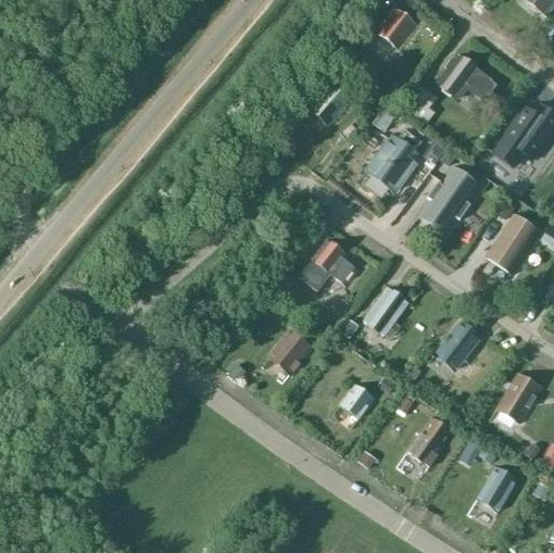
[(526,0),(549,17),(553,10),(553,0),(526,0)]
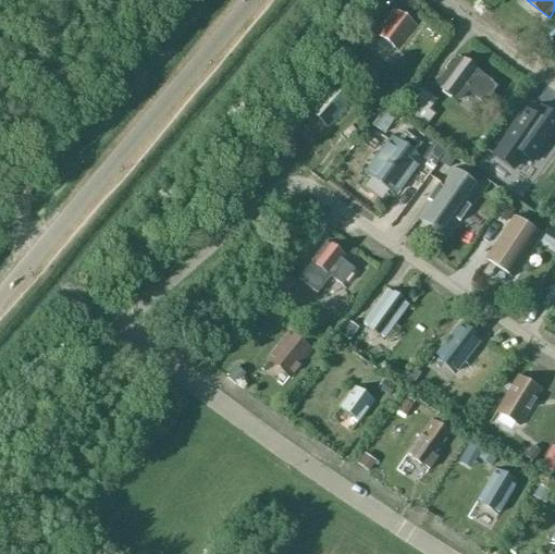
[(398,8),(380,32),(401,47),(419,23),(410,16),(411,14),(408,12),(407,14),(398,8)]
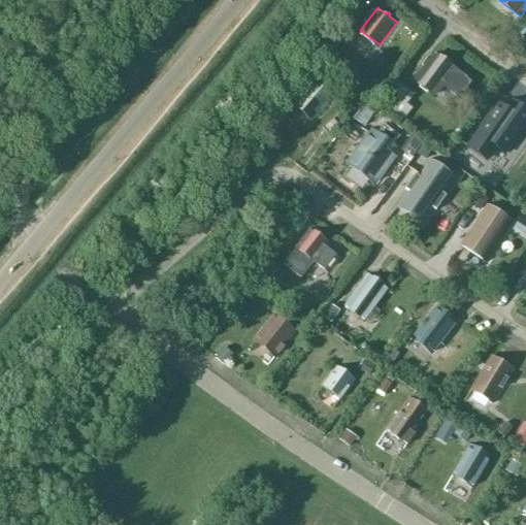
[(436,94),(441,88),(445,84),(461,96),(473,79),(437,53),(417,79),(436,94)]
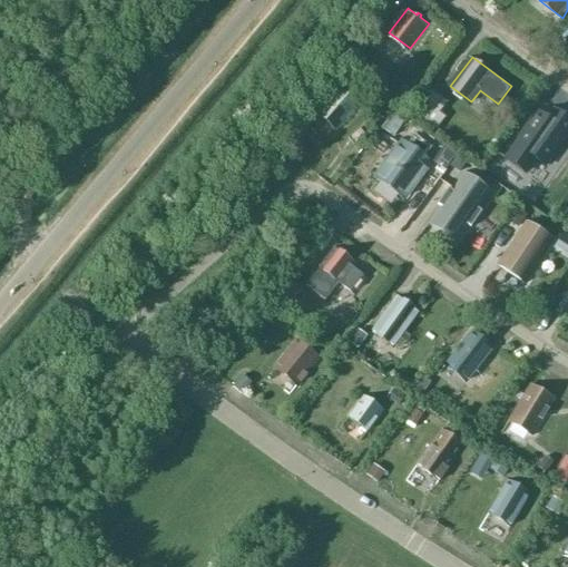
[(339,87),(320,108),(340,126),(359,105),(339,87)]
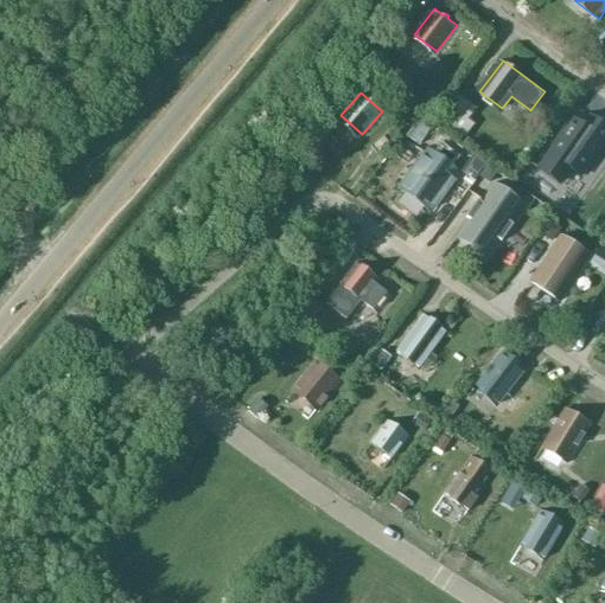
[(477,122),(452,103),(441,117),(459,132),(462,129),(467,135),(477,122)]
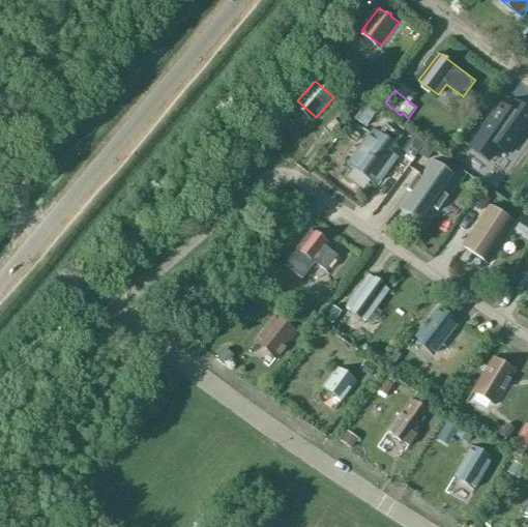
[(487,125),(472,146),(490,158),(498,146),(508,152),(519,137),(523,139),(525,135),(522,133),(527,123),(527,107),(518,99),(511,108),(499,99),(484,122),(487,125)]
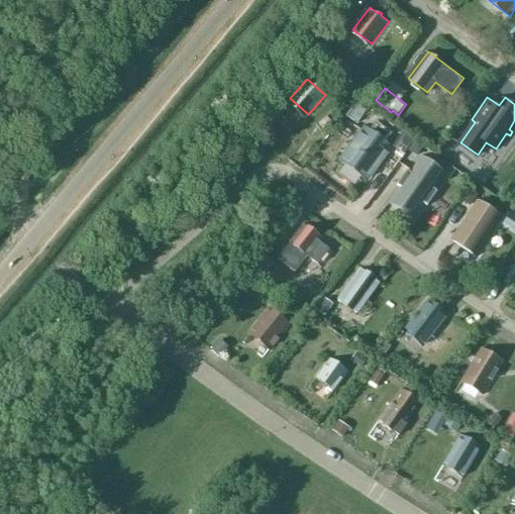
[(358,100),(349,111),(359,118),(368,107),(358,100)]
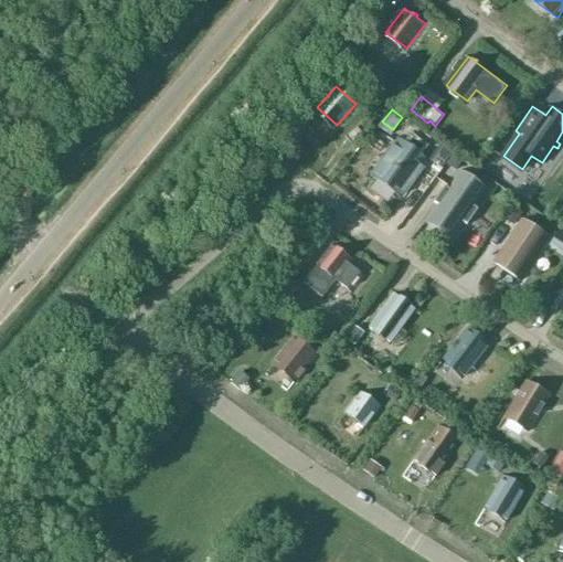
[(415,131),(407,142),(399,136),(373,172),(404,195),(431,159),(422,154),(429,142),(415,131)]
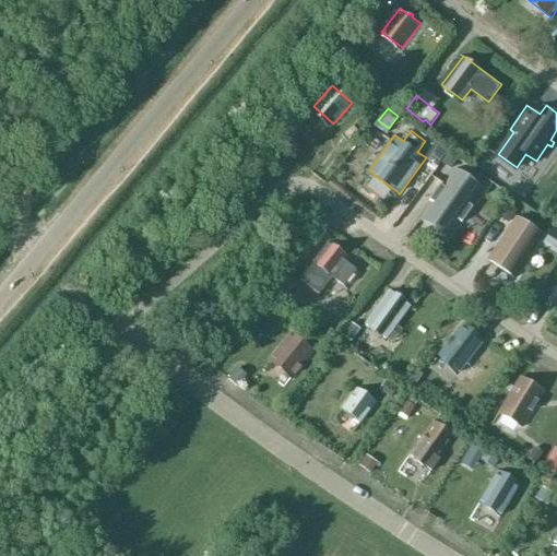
[(438,141),(429,154),(440,162),(449,149),(438,141)]
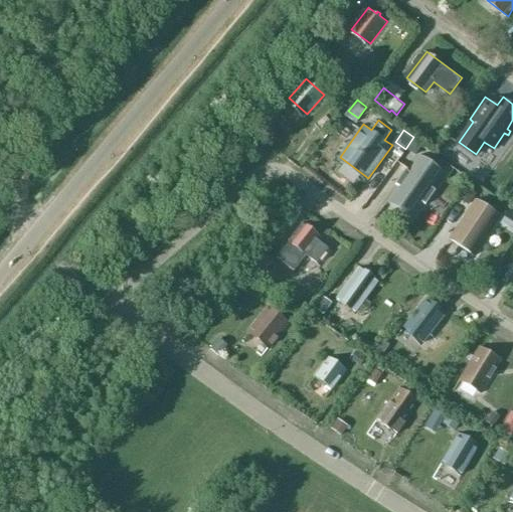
[(414,138),(409,147),(417,152),(423,144),(414,138)]
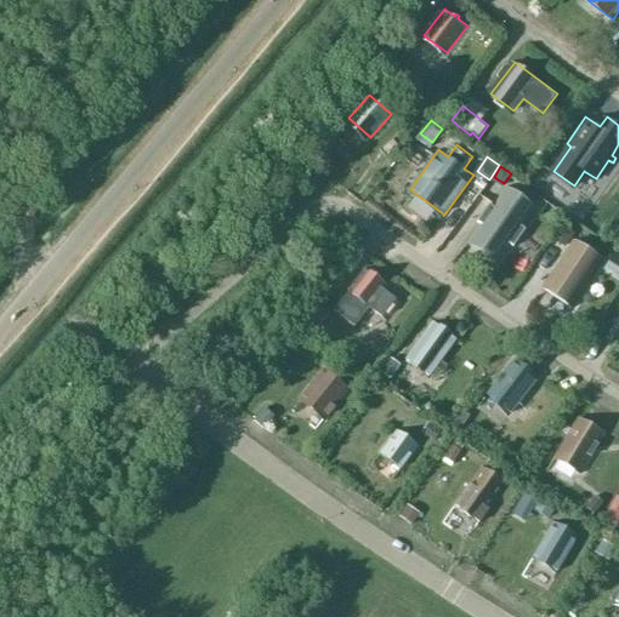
[(499,262),(512,243),(516,245),(528,227),(526,226),(539,206),(507,184),(494,204),(492,201),(480,220),(482,221),(469,241),(499,262)]
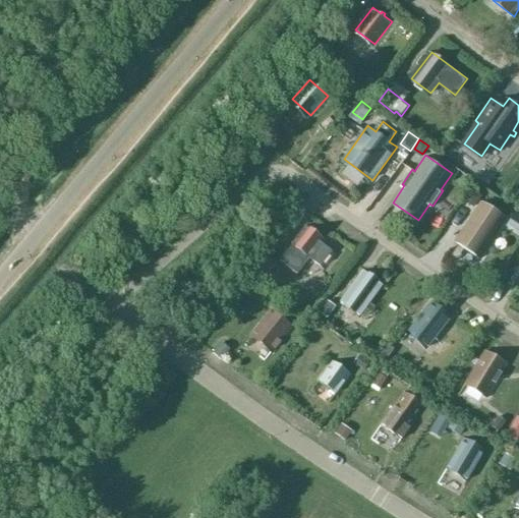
[(480,200),(453,241),(479,259),(507,218),(480,200)]
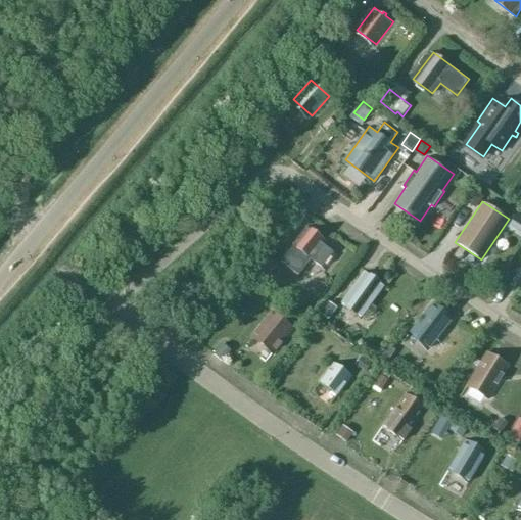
[(517,213),(509,225),(515,229),(520,220),(520,215),(517,213)]
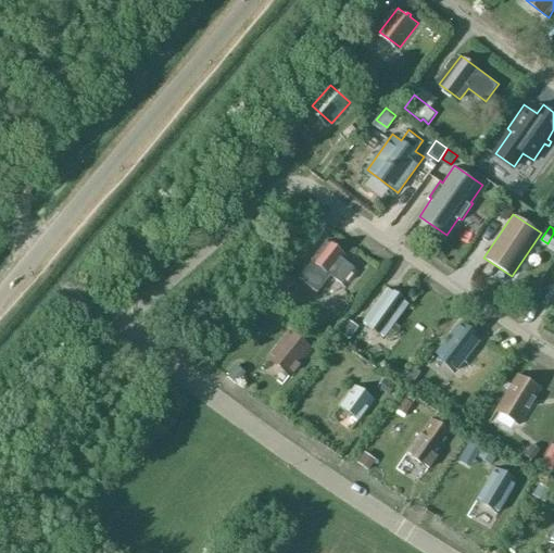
[(314,259),(300,276),(318,291),(332,274),(349,287),(362,271),(347,259),(351,254),(328,237),(322,246),(323,246),(313,258),(314,259)]
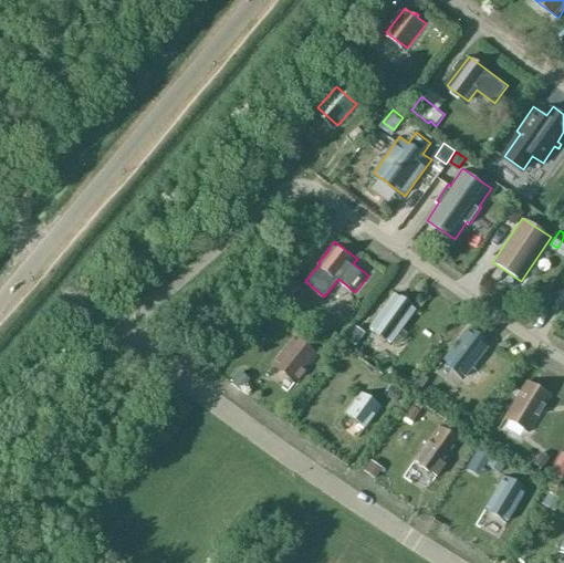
[(292,274),(283,285),(294,294),(303,283),(292,274)]
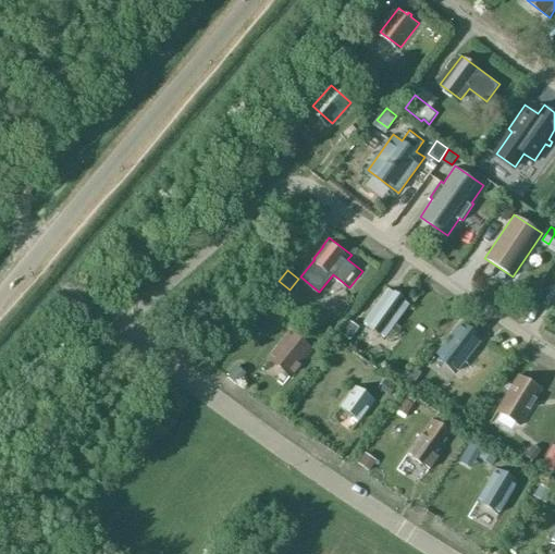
[(395,324),(396,324),(412,303),(391,286),(374,308),(373,307),(365,318),(386,335),(395,324)]
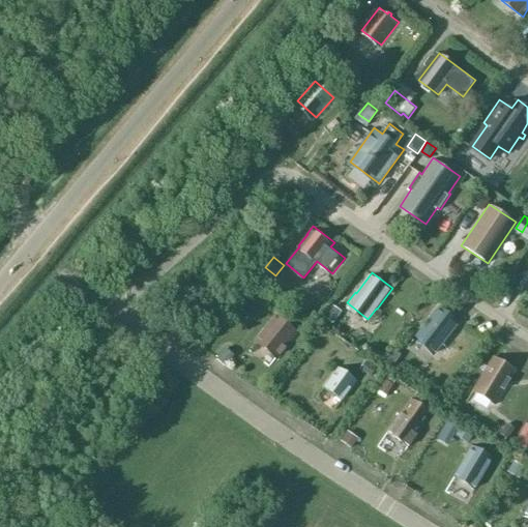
[(256,283),(247,293),(255,299),(263,288),(256,283)]
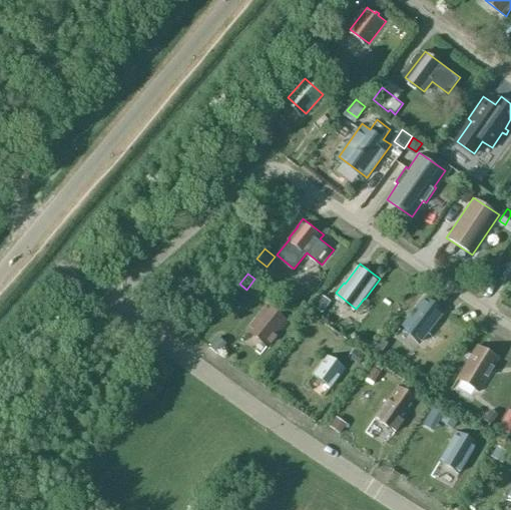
[(324,294),(316,304),(324,310),(332,300),(324,294)]
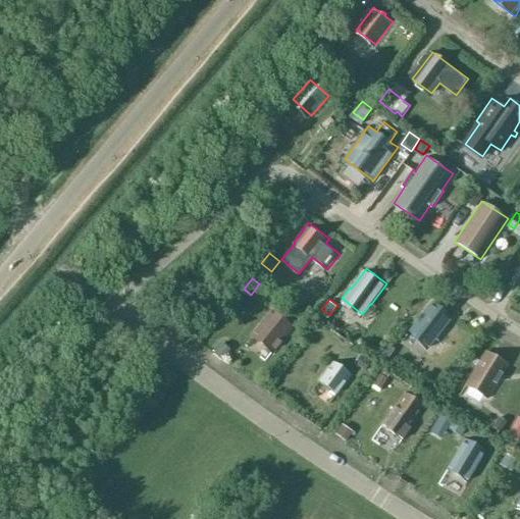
[(411,329),(431,345),(454,315),(433,300),(411,329)]
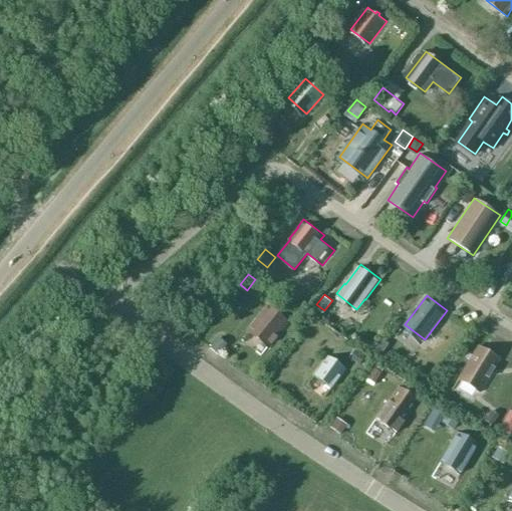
[(288,322),(269,306),(249,330),(268,346),(288,322)]
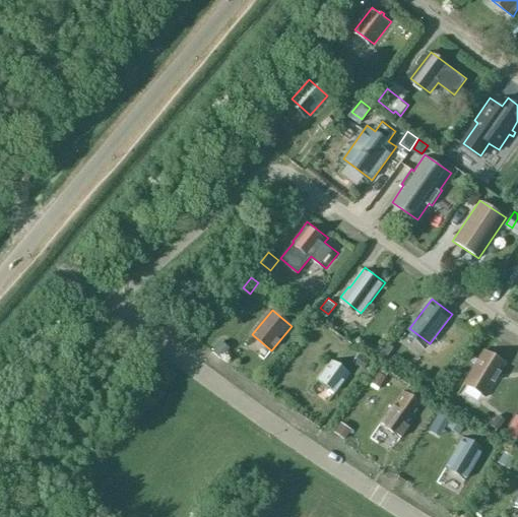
[(222,339),(214,349),(223,356),(232,346),(222,339)]
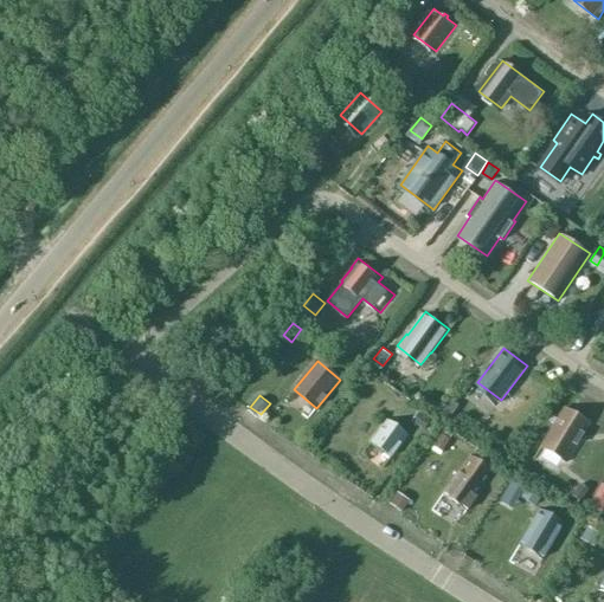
[(565,408),(541,447),(567,461),(590,424),(565,408)]
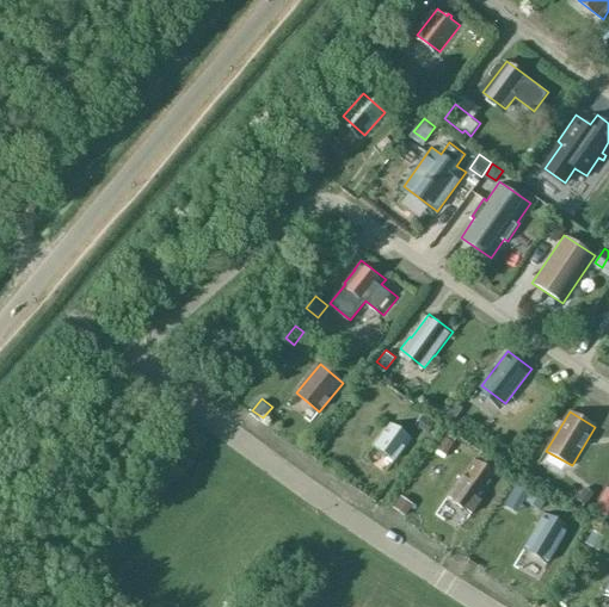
[(423,415),(418,422),(431,431),(436,422),(423,415)]
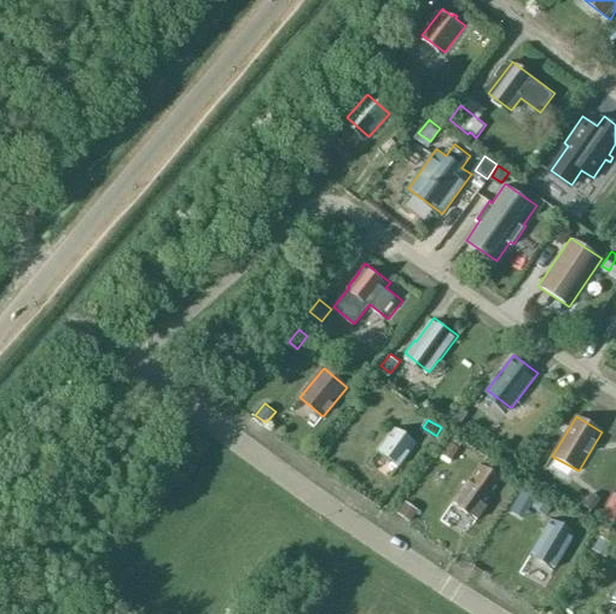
[(395,425),(377,448),(402,466),(419,443),(395,425)]
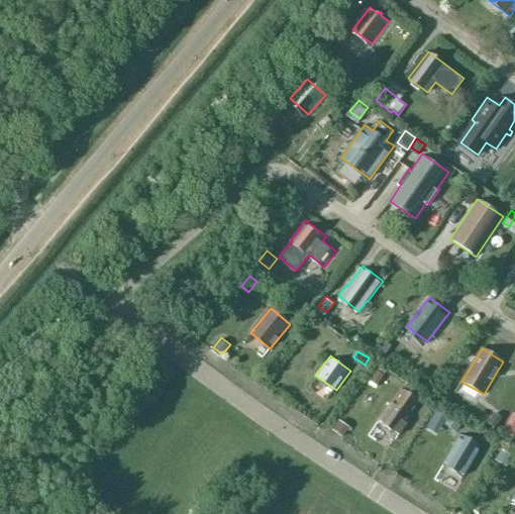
[(377,369),(371,380),(378,384),(384,374),(377,369)]
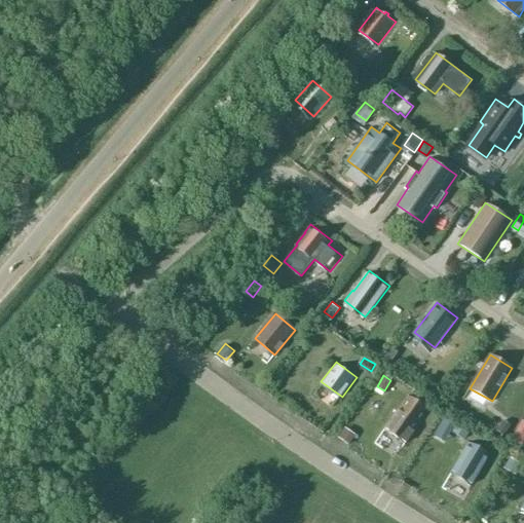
[(409,391),(386,426),(408,441),(431,406),(409,391)]
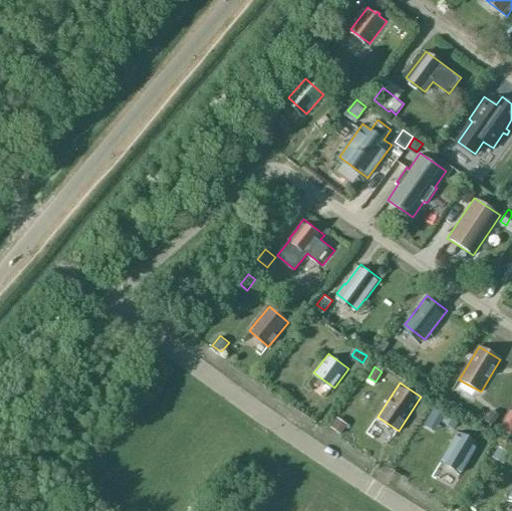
[(511,411),(502,427),(511,432),(511,411)]
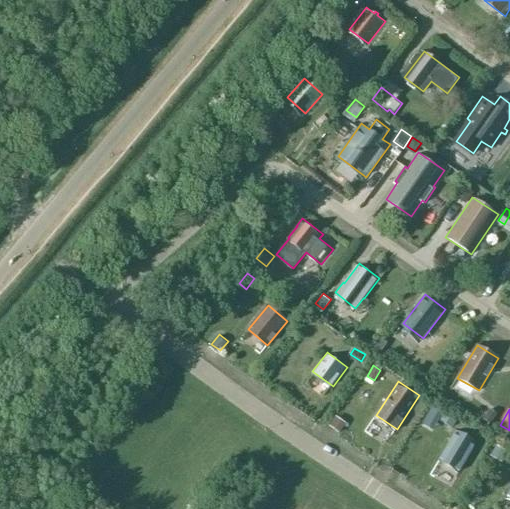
[(445,412),(441,419),(452,425),(457,419),(445,412)]
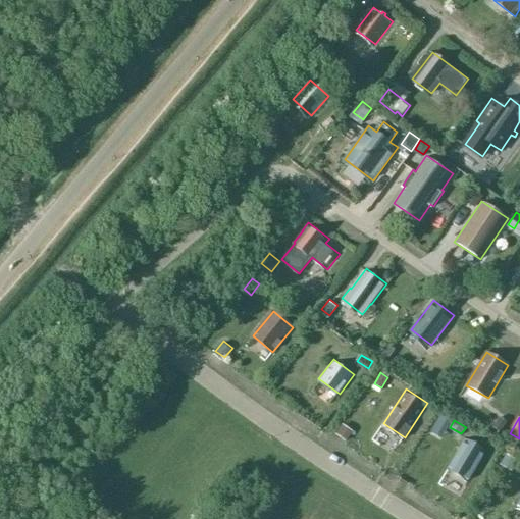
[(343,425),(338,432),(347,438),(352,431),(343,425)]
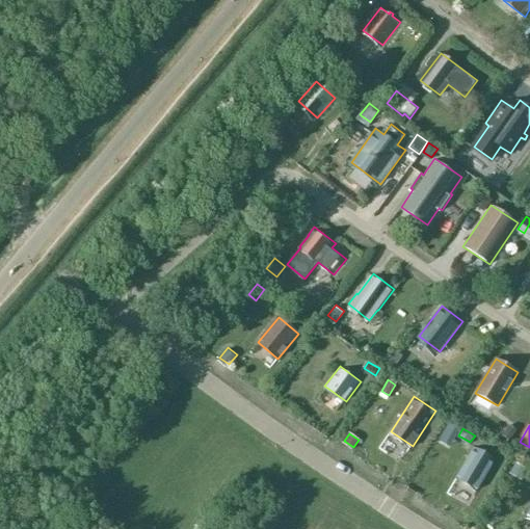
[(469,453),(455,475),(477,488),(491,467),(494,461),(496,458),(474,445),(469,453)]
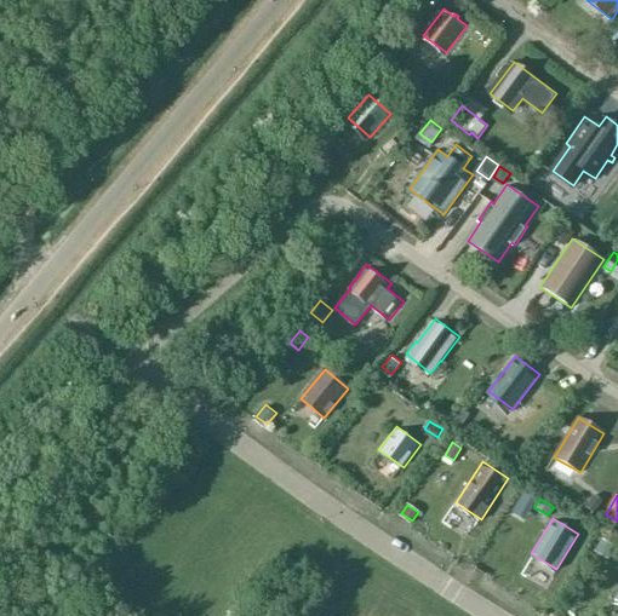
[(602,535),(595,548),(610,556),(617,542),(602,535)]
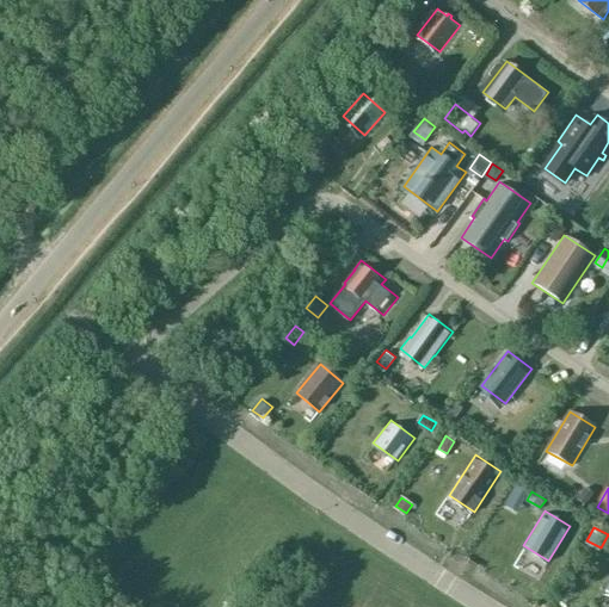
All buildings are outlined.
